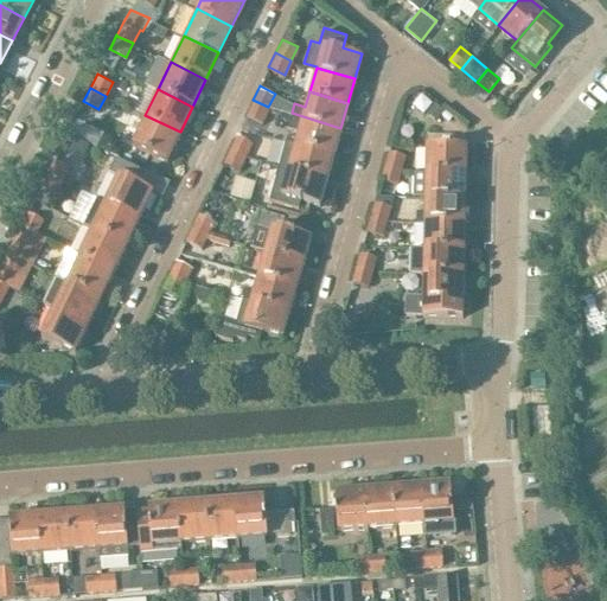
[(253,100),(247,113),(262,121),(268,107),(253,100)]
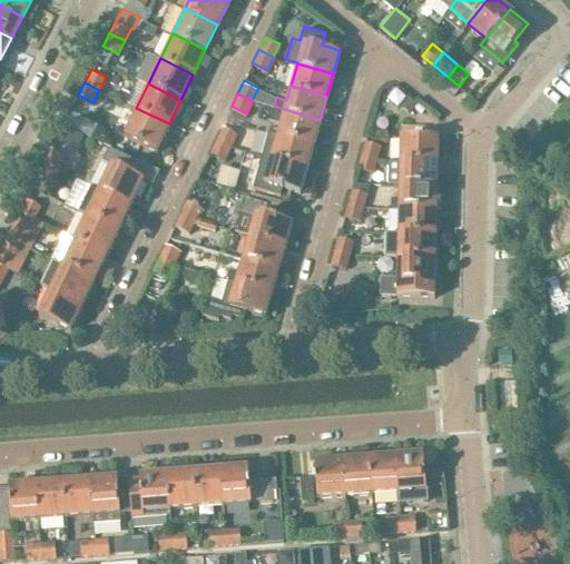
[(281,121),(277,132),(313,144),(320,120),(274,106),(271,118),(281,121)]
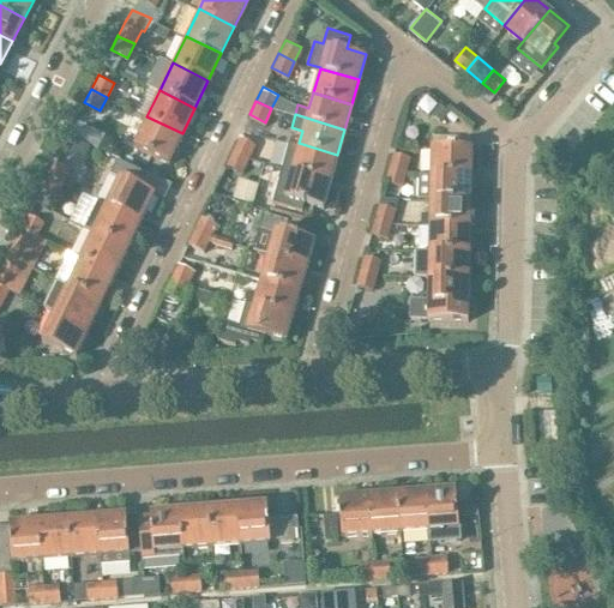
[(169,162),(182,133),(146,116),(133,144),(169,162)]
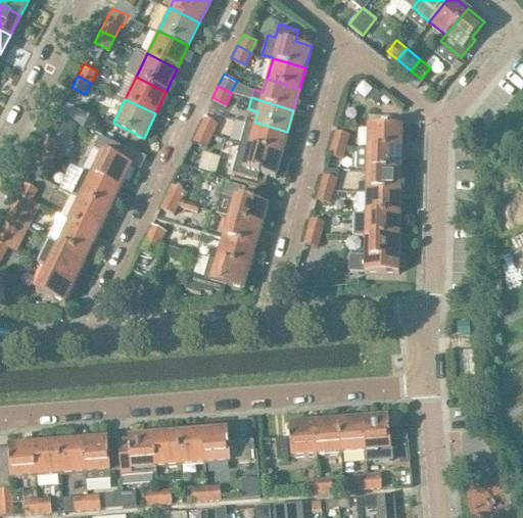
[(204,114),(198,126),(211,132),(218,121),(204,114)]
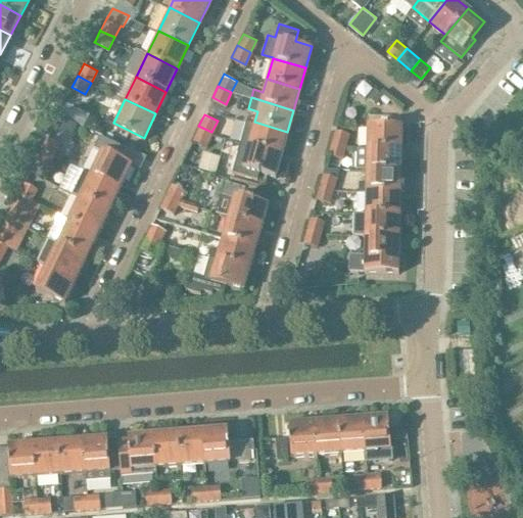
[(254,122),(248,142),(282,152),(287,132),(254,122)]
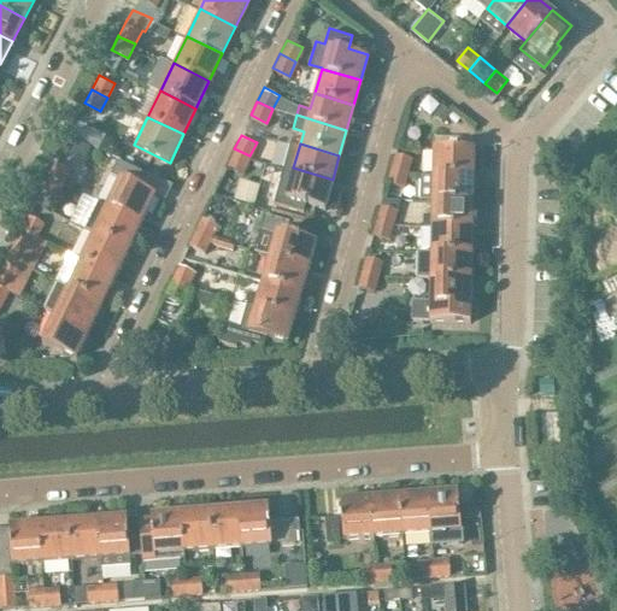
[(433,145),(433,171),(474,172),(474,146),(433,145)]
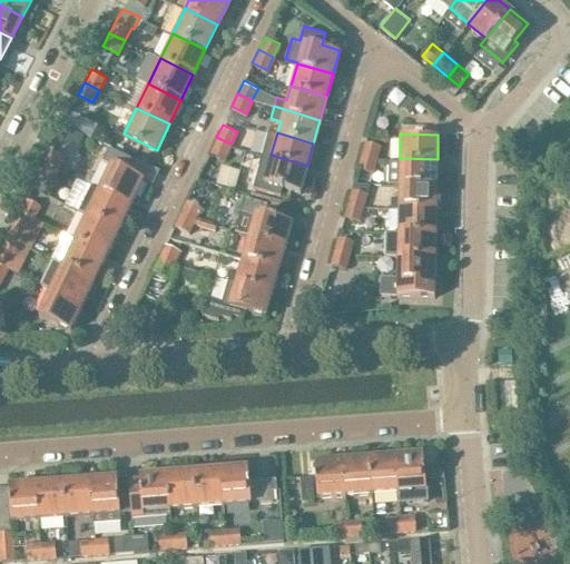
[(216,137),(210,150),(225,157),(231,144),(216,137)]
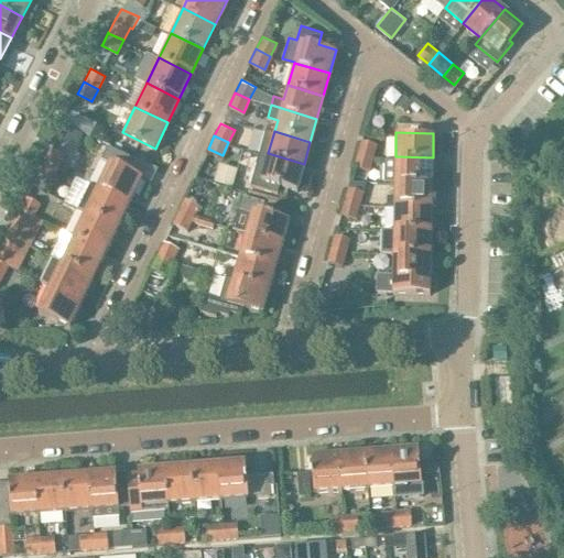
[(361,138),(357,151),(372,155),(377,142),(361,138)]
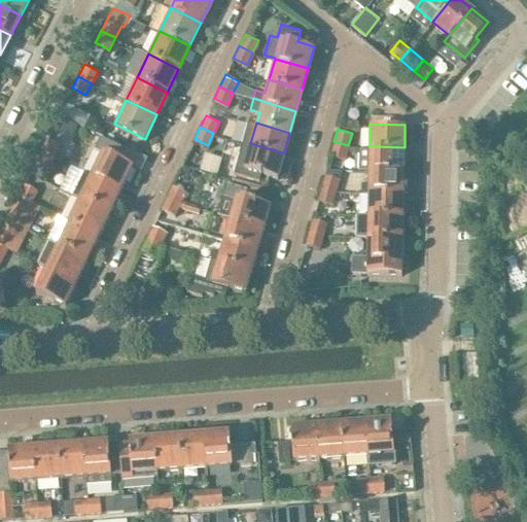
[(101,150),(90,172),(120,188),(133,164),(120,159),(126,147),(100,135),(95,147),(101,150)]
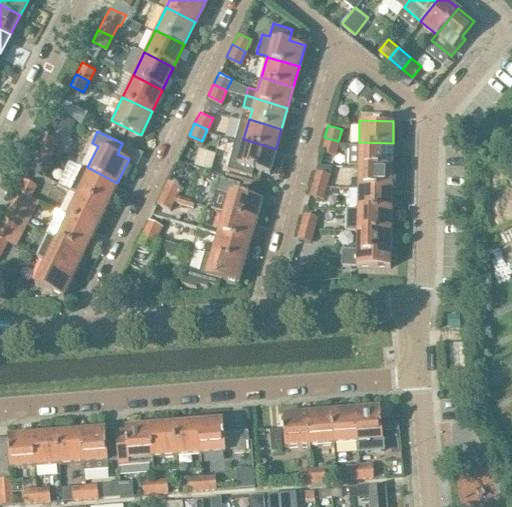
[(41,142),(40,143),(53,150),(59,139),(46,132),(41,142)]
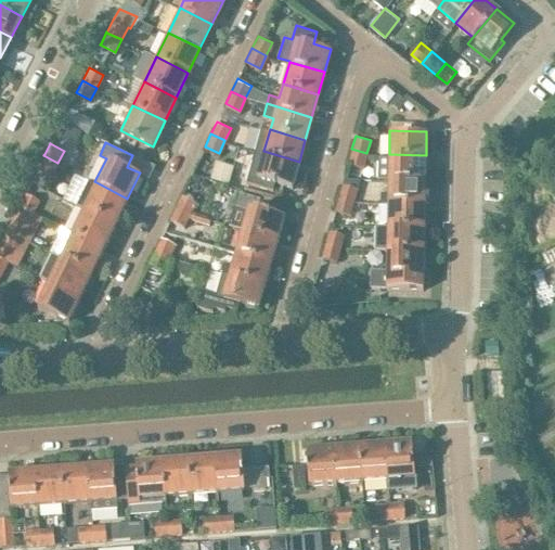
[(272,189),(275,180),(292,186),(299,162),(263,151),(254,149),(245,181),(272,189)]
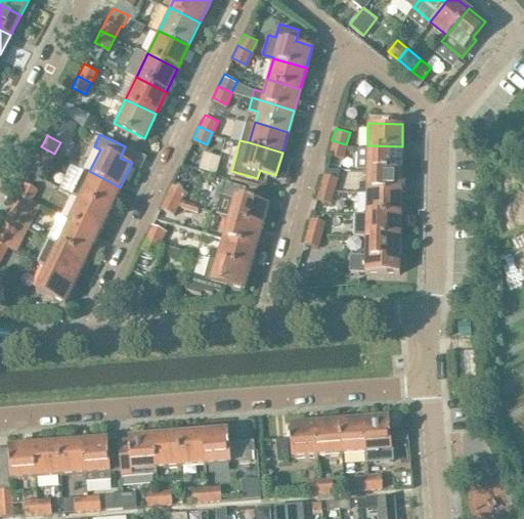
[(332,140),(329,153),(343,157),(346,144),(332,140)]
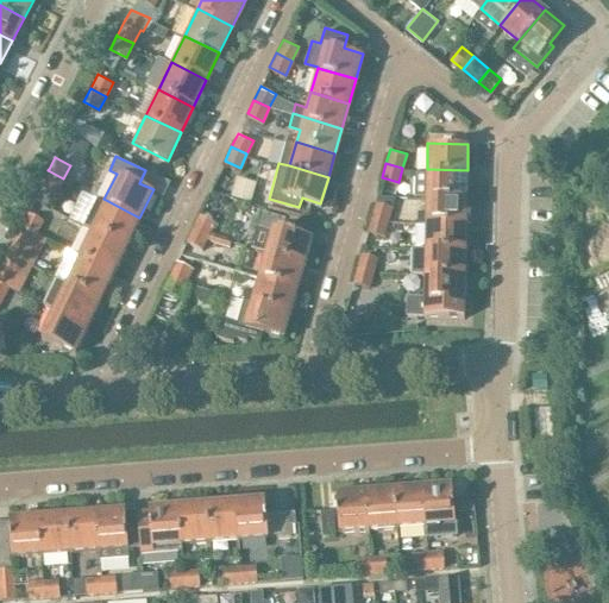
[(427,169),(426,195),(466,196),(468,170),(427,169)]
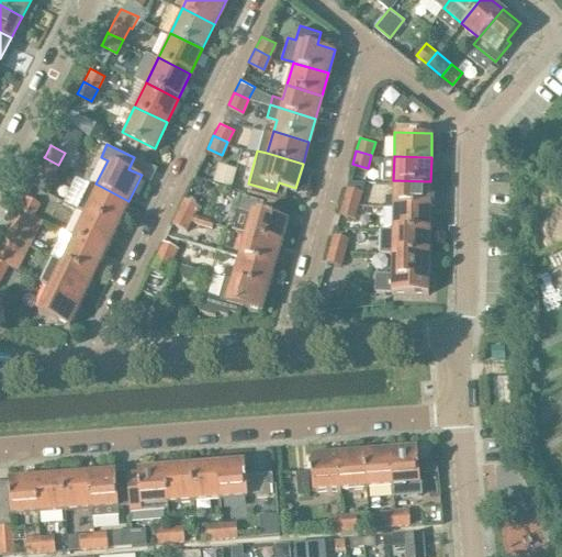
[(38,169),(37,170),(52,178),(58,165),(44,157),(38,169)]
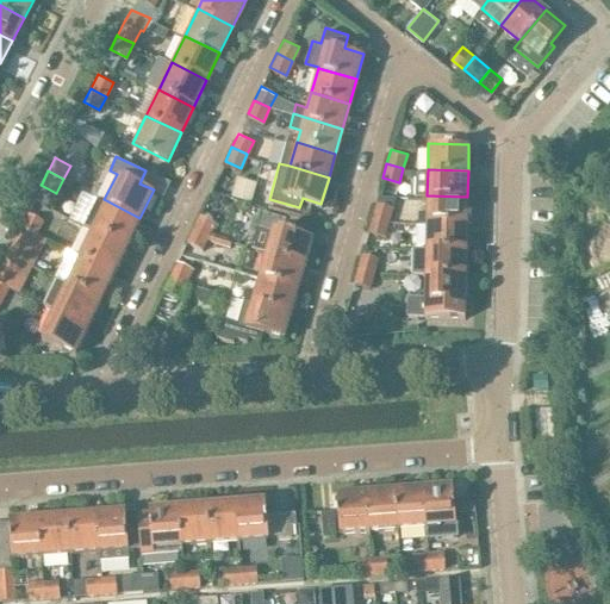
[(251,199),(257,180),(237,174),(231,193),(251,199)]
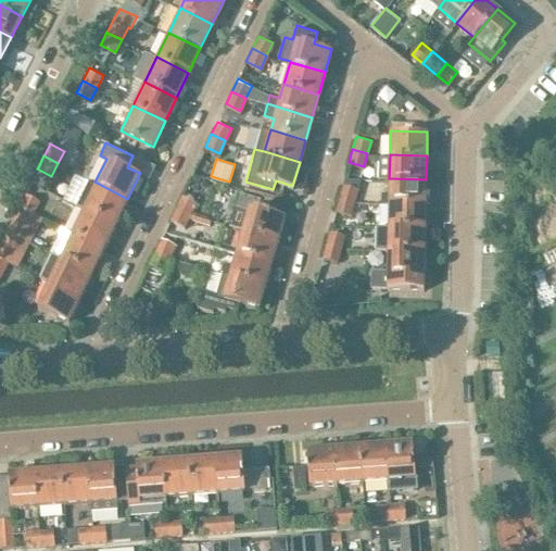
[(389,178),(389,202),(426,202),(426,179),(389,178)]
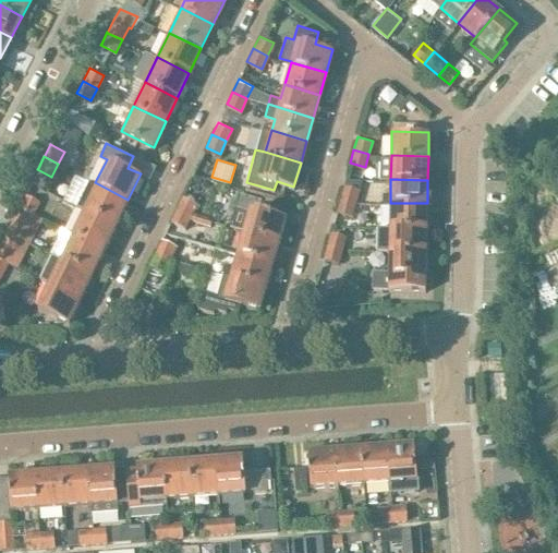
[(76,204),(83,207),(116,224),(128,200),(95,182),(95,183),(88,180),(83,191),(76,204)]
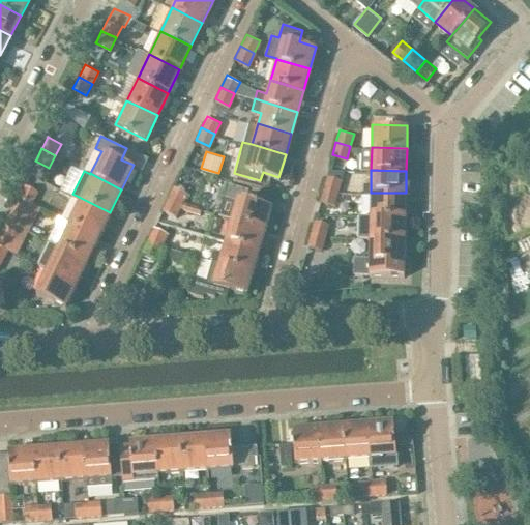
[(327,174),(323,187),(337,191),(341,178),(327,174)]
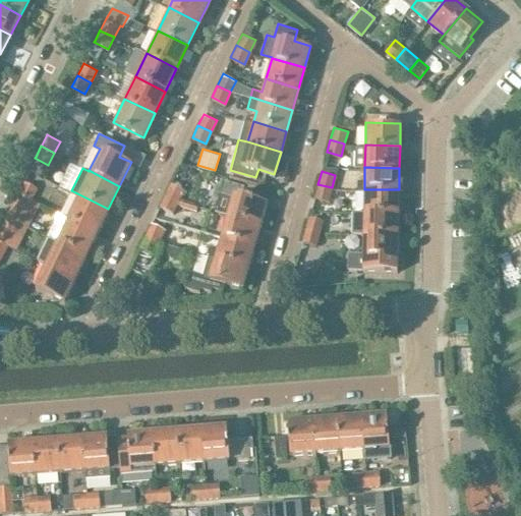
[(232,195),(227,214),(261,223),(267,202),(241,193),(244,184),(223,178),(219,191),(232,195)]
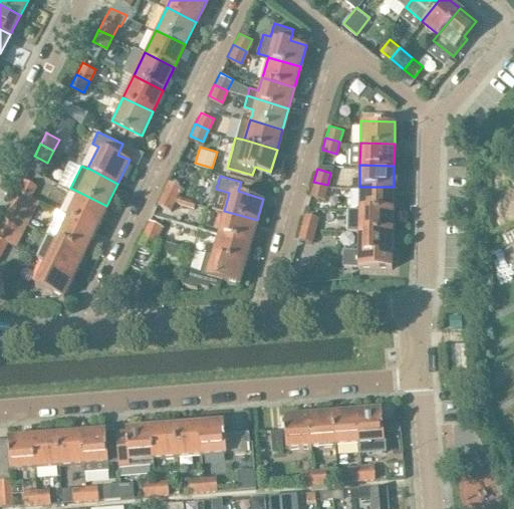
[(22,180),(17,189),(30,196),(37,184),(23,177),(22,180)]
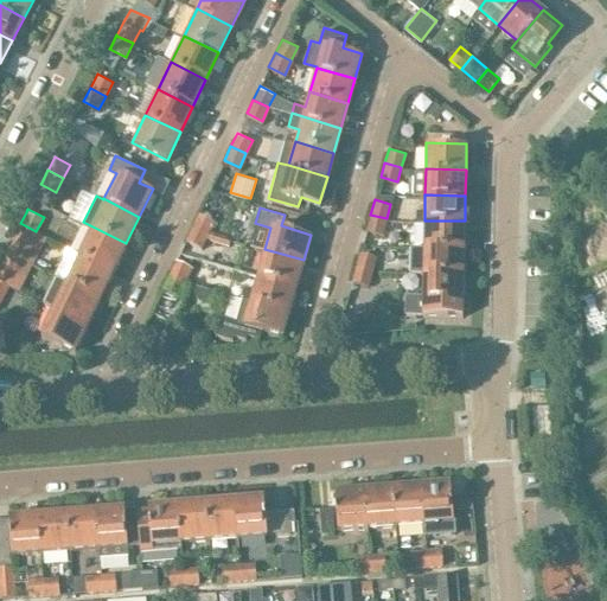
[(199,211),(192,225),(208,232),(213,218),(199,211)]
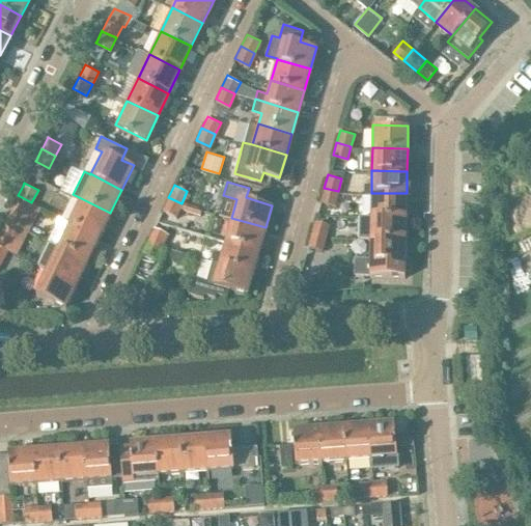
[(324,188),(320,198),(320,200),(335,203),(338,191),(324,188)]
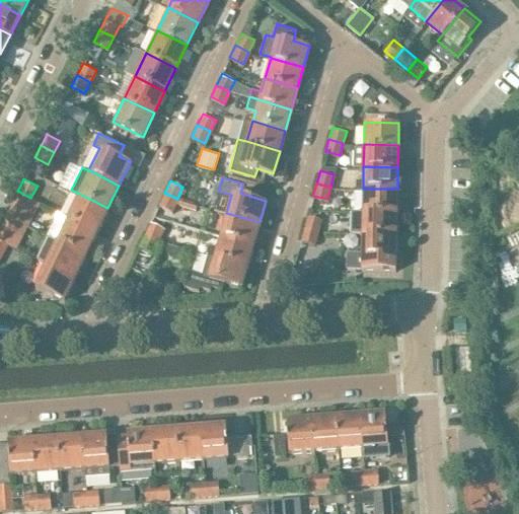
[(363,189),(362,211),(396,211),(397,189),(363,189)]
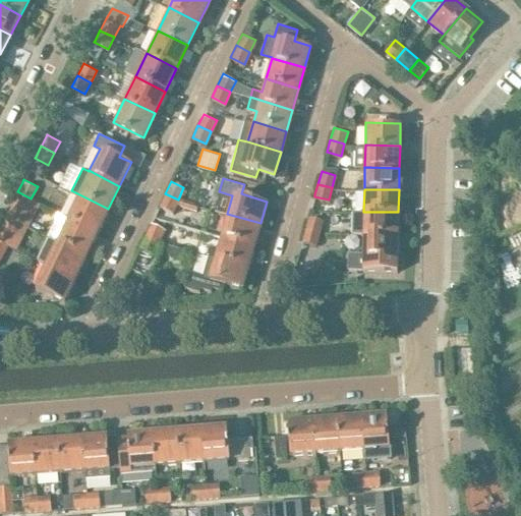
[(11,203),(5,215),(19,221),(31,198),(17,191),(11,203)]
